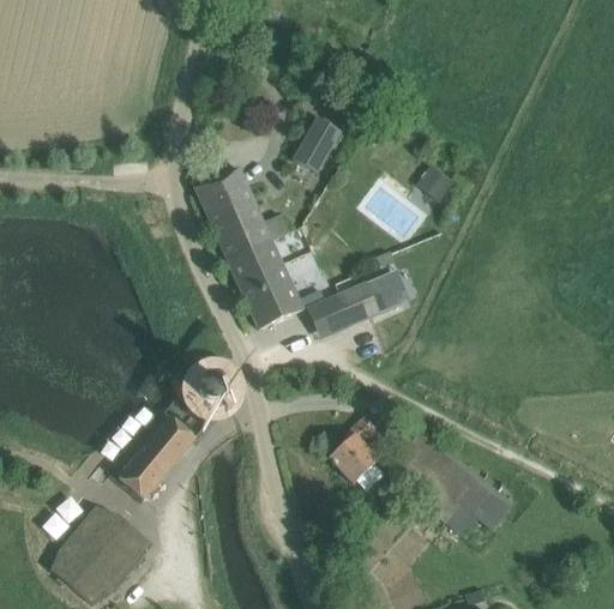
[(293,157),(317,170),(339,131),(315,116),(293,157)]
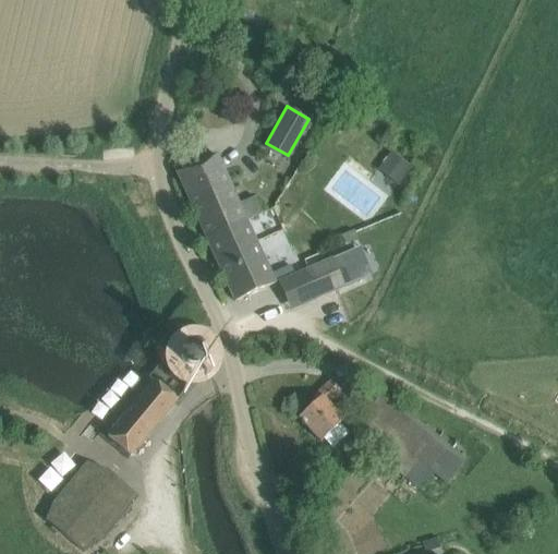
[(413,164),(393,148),(379,166),(400,181),(413,164)]
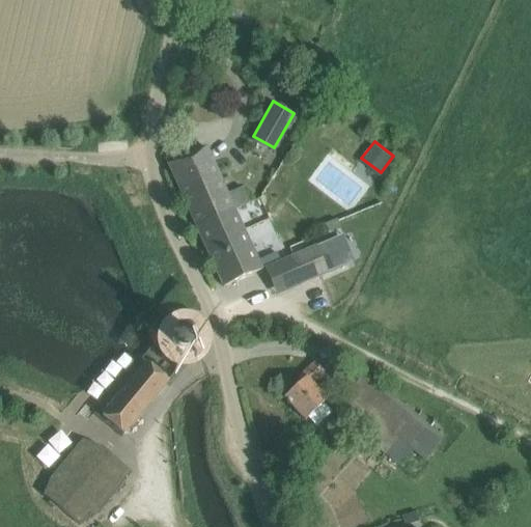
[(168,161),(196,222),(233,204),(205,143),(168,161)]
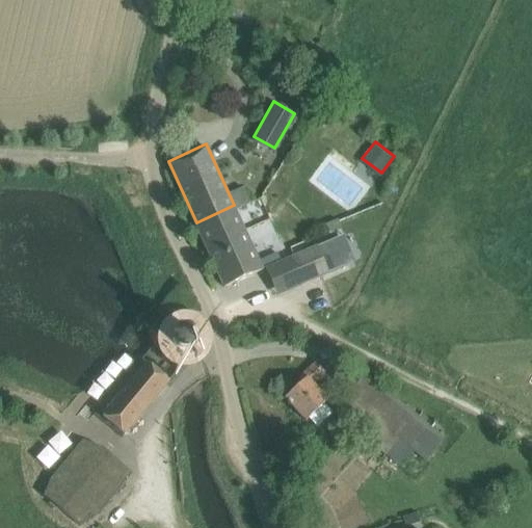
[(234,205),(196,222),(224,284),(262,267),(234,205)]
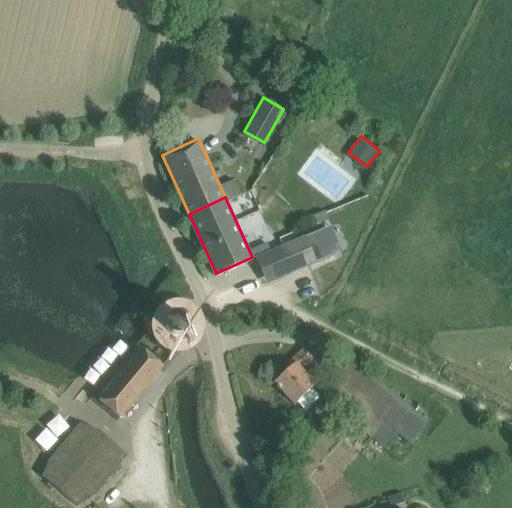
[(305,234),(279,245),(290,270),(316,259),(305,234)]
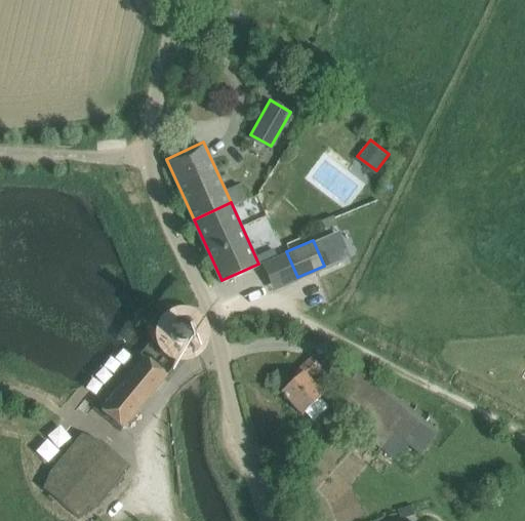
[(167,331),(167,332),(168,335),(168,336),(169,338),(171,339),(173,342),(175,343),(177,344),(179,344),(182,344),(183,344),(185,343),(187,342),(189,341),(191,339),(192,337),(193,335),(194,333),(194,331),(194,329),(194,327),(194,326),(193,324),(192,322),(190,320),(189,319),(188,318),(186,317),(184,317),(182,316),(178,316),(176,317),(174,318),(173,318),(171,320),(170,321),(168,323),(167,326),(167,327),(167,329),(167,331)]
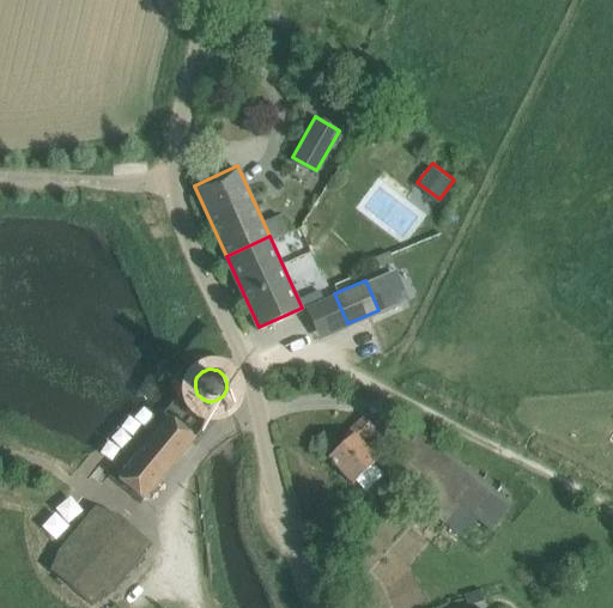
[(119,475),(144,496),(194,435),(169,414),(119,475)]
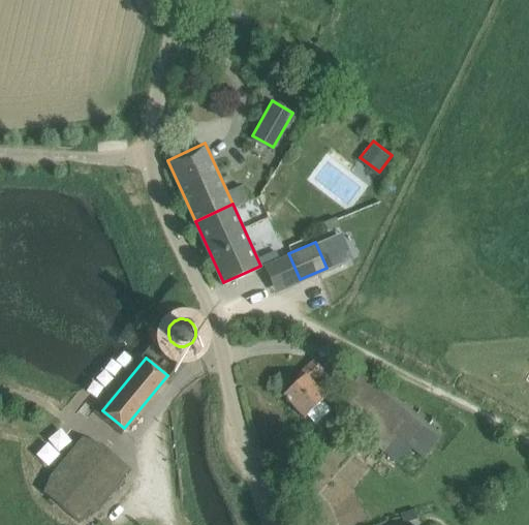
[(330,407),(321,399),(325,395),(310,378),(322,367),(313,358),(297,372),(301,376),(283,393),(304,415),(307,412),(315,422),(330,407)]
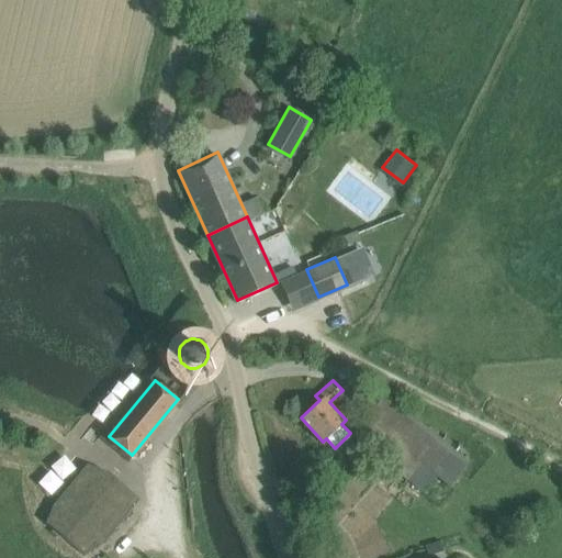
[(450,484),(469,460),(386,392),(353,432),(422,489),(436,472),(450,484)]
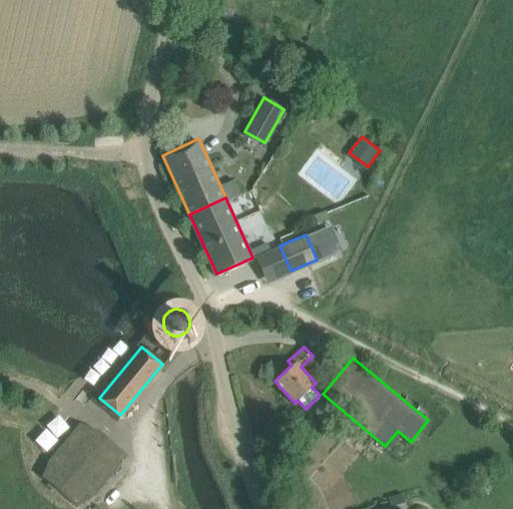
[(44,450),(66,421),(52,410),(30,439),(44,450)]
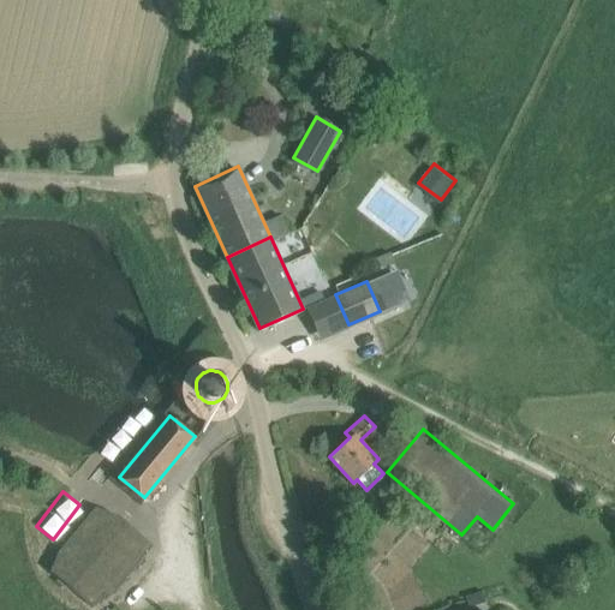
[(114,590),(154,543),(119,515),(95,504),(58,550),(49,569),(93,604),(114,590)]
